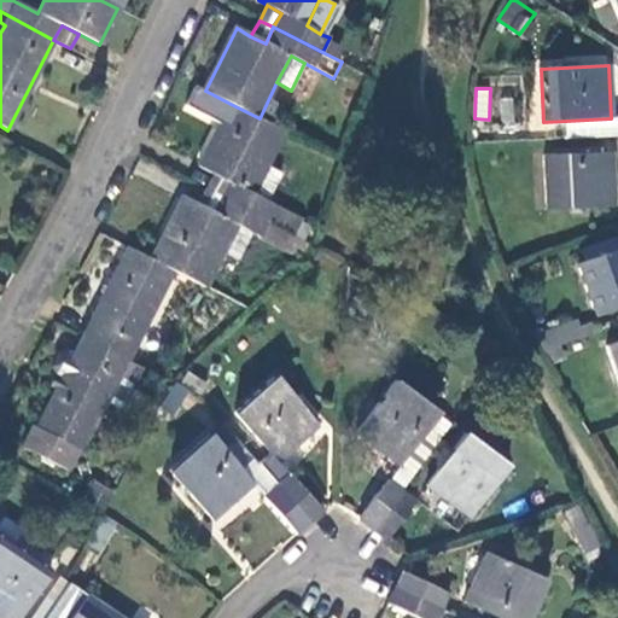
[(269,163),(286,132),(260,118),(231,104),(199,165),(214,174),(227,181),(220,197),(268,221),(277,205),(269,202),(254,193),(269,163)]
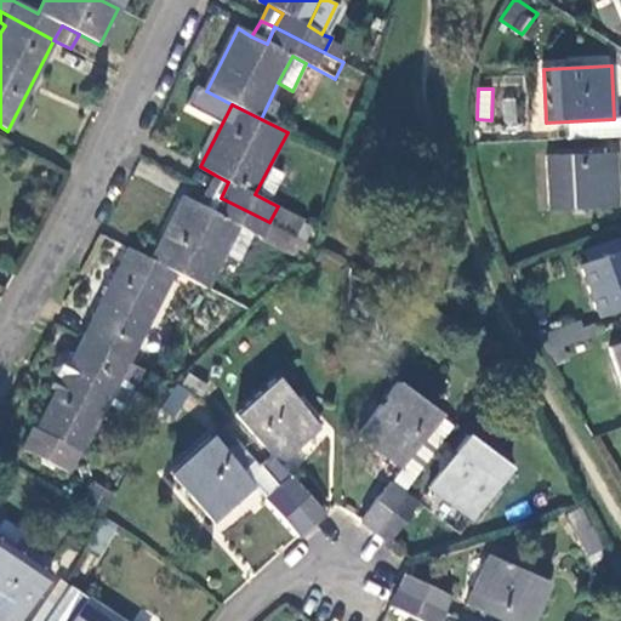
[(620,136),(620,119),(614,119),(569,121),(570,140),(620,136)]
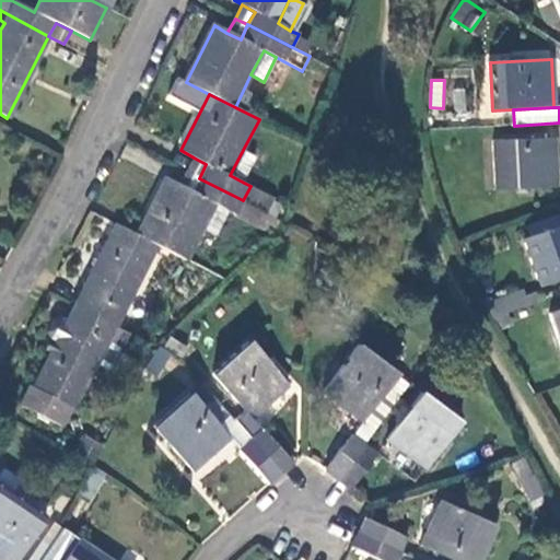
[(558,186),(555,139),(494,141),(497,190),(558,186)]
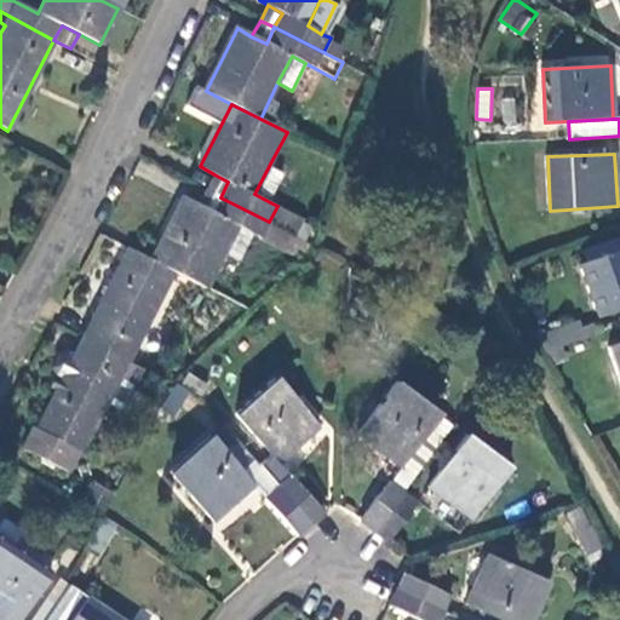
[(285,173),(270,164),(254,194),(270,202),(285,173)]
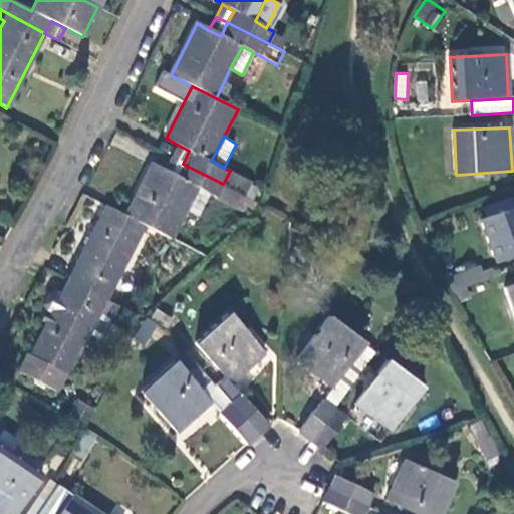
[(178,145),(171,158),(183,164),(189,151),(178,145)]
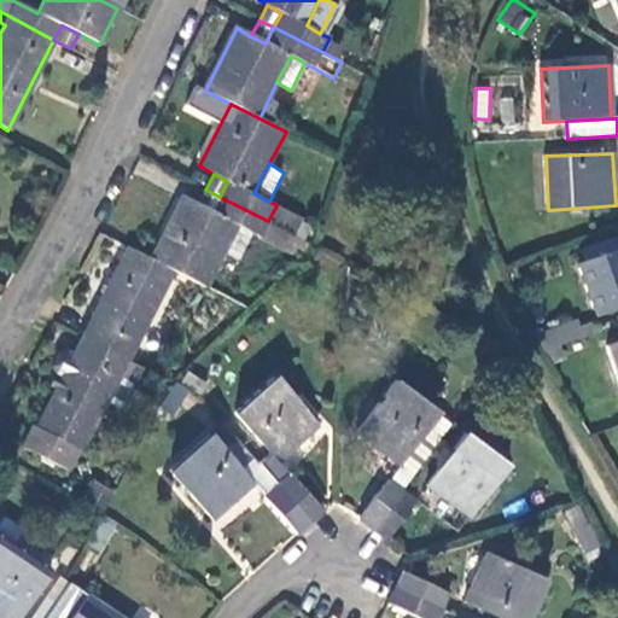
[(220,197),(205,190),(198,204),(213,211),(220,197)]
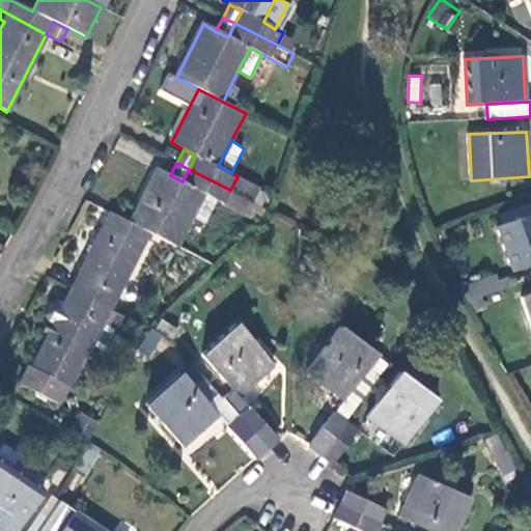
[(219,201),(224,203),(230,190),(189,169),(183,182),(170,175),(157,169),(130,223),(150,233),(176,247),(194,214),(204,193),(219,201)]
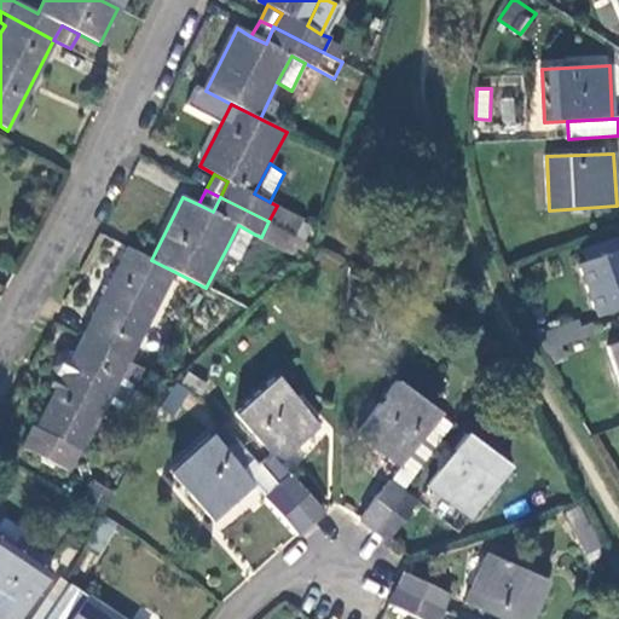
[(268,221),(295,236),(304,219),(277,206),(268,221)]
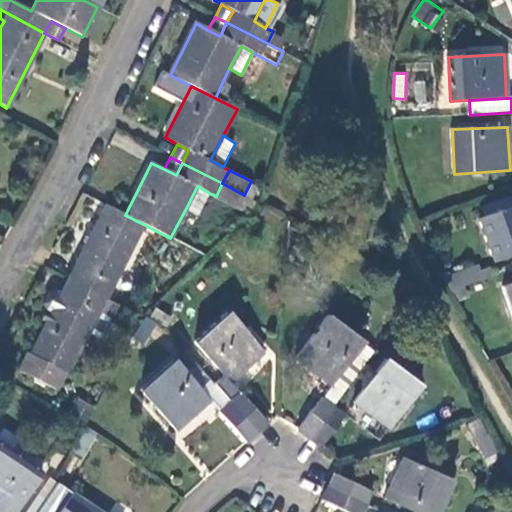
[(249,214),(260,203),(244,195),(222,183),(216,196),(249,214)]
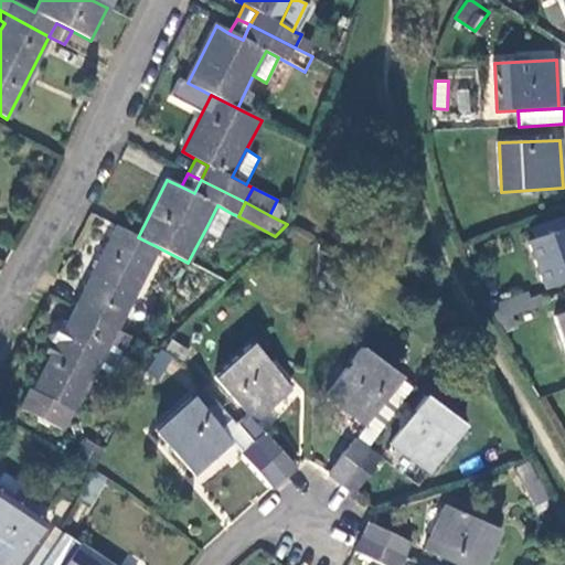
[(222,236),(233,214),(217,205),(206,227),(222,236)]
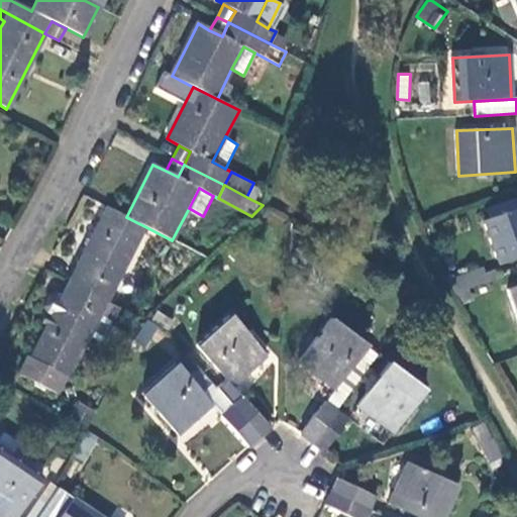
[(108,208),(70,283),(108,302),(146,227),(126,217),(108,208)]
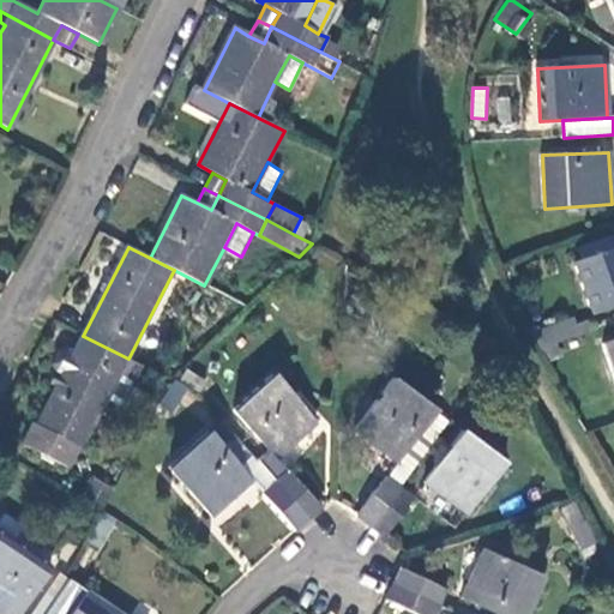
[(613,248),(575,263),(591,313),(613,304),(613,248)]
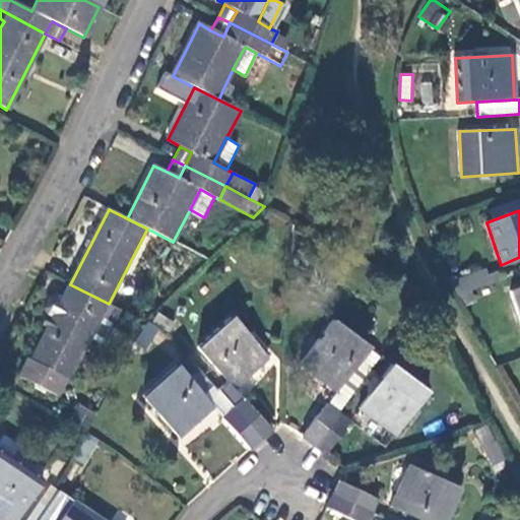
[(467,276),(451,283),(457,295),(473,288),(467,276)]
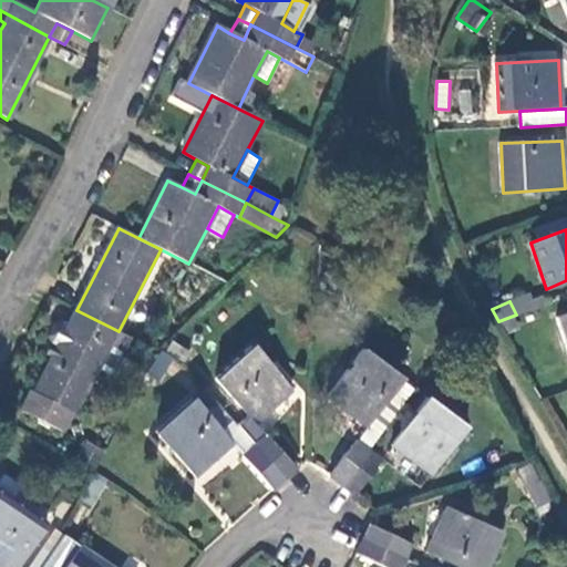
[(119,331),(76,310),(68,327),(59,322),(51,326),(45,338),(49,344),(57,349),(52,358),(35,393),(31,390),(21,410),(62,431),(72,412),(75,414),(99,369),(111,346),(124,352),(132,338),(119,331)]
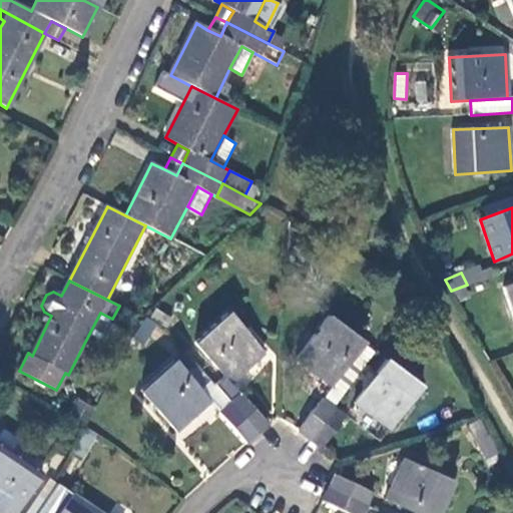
[(512,284),(503,288),(512,315),(512,284)]
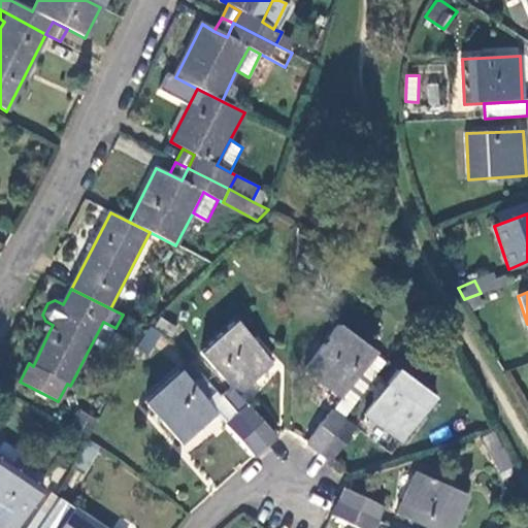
[(481,293),(464,299),(471,311),(487,304),(481,293)]
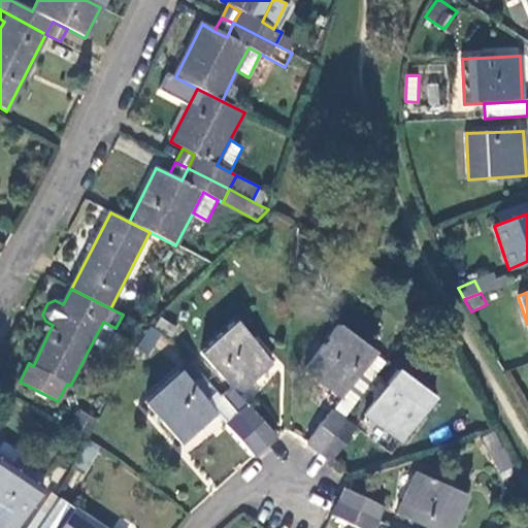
[(136,322),(146,327),(149,325),(153,317),(141,312),(136,322)]
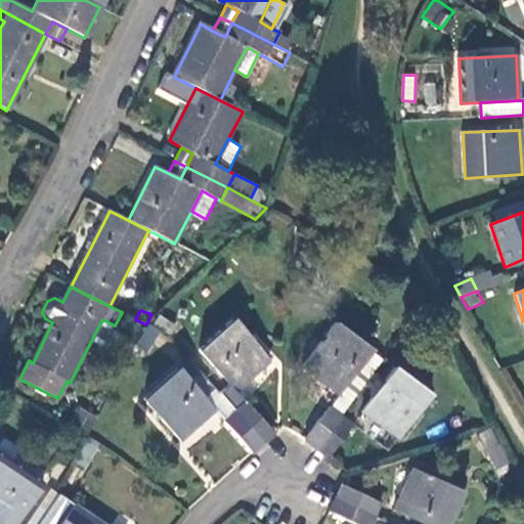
[(176,326),(161,316),(155,324),(170,334),(176,326)]
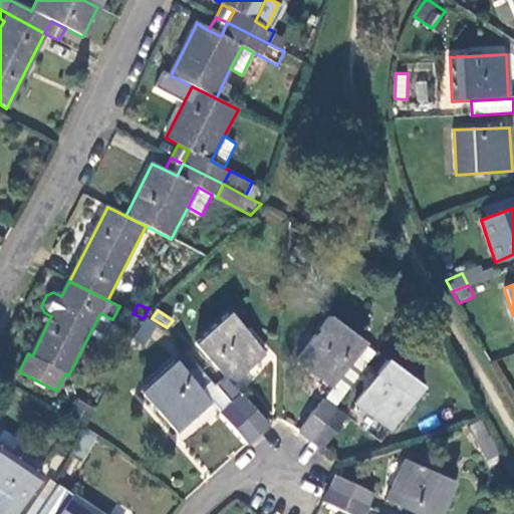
[(51,316),(44,312),(40,321),(47,324),(51,316)]
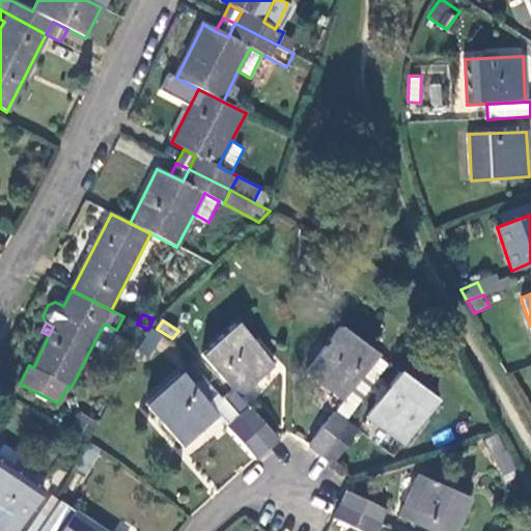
[(116,330),(104,324),(92,345),(106,352),(116,330)]
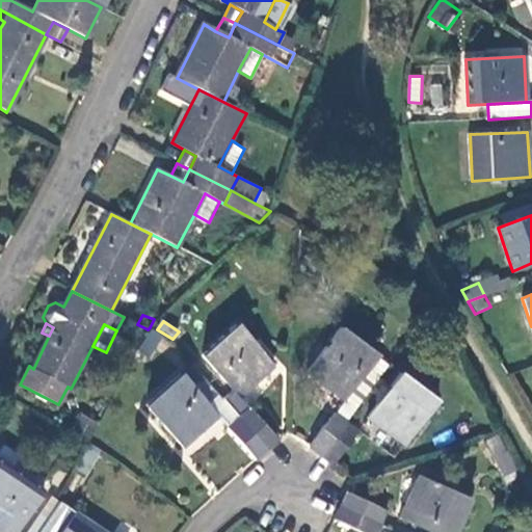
[(239,397),(240,398),(274,367),(238,325),(204,357),(239,397)]
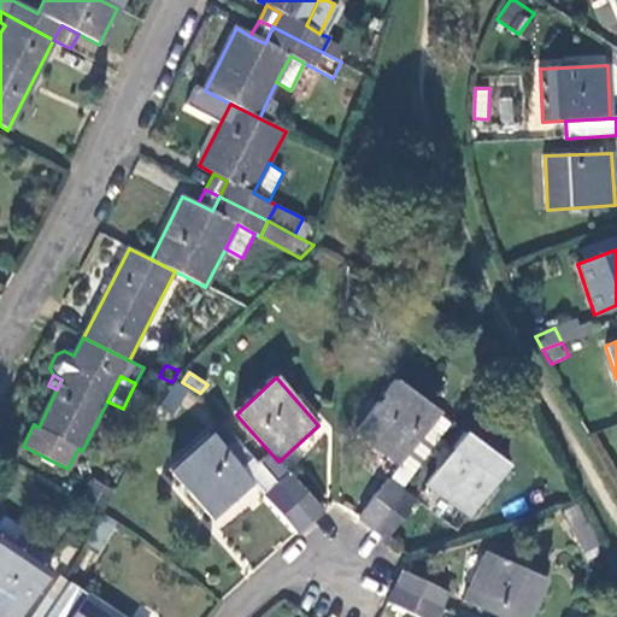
[(399,464),(438,413),(395,383),(358,433),(399,464)]
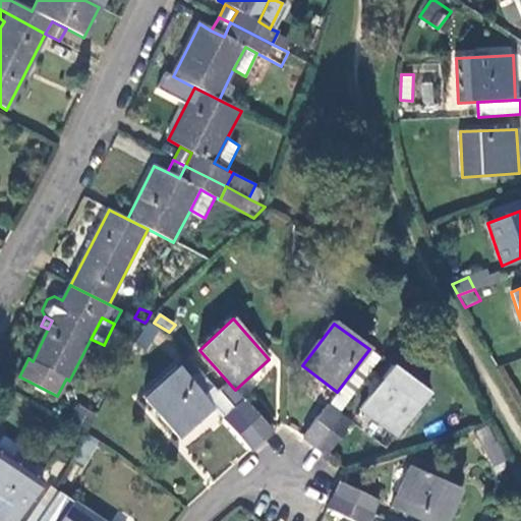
[(143,349),(157,333),(149,327),(136,343),(143,349)]
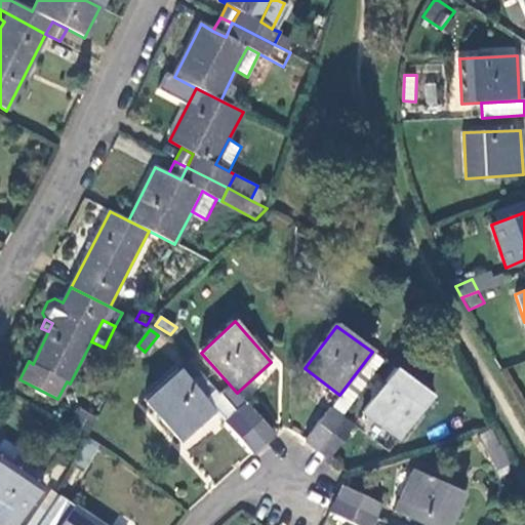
[(344,414),(384,360),(372,352),(339,395),(331,406),(344,414)]
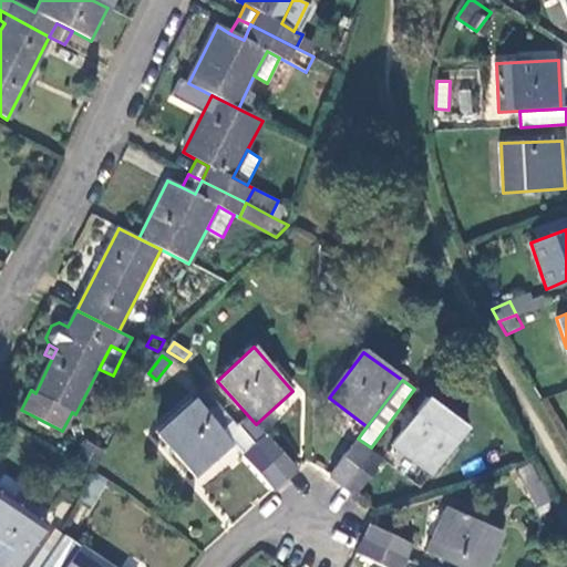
[(542,383),(535,385),(543,399),(566,390),(566,382),(545,390),(542,383)]
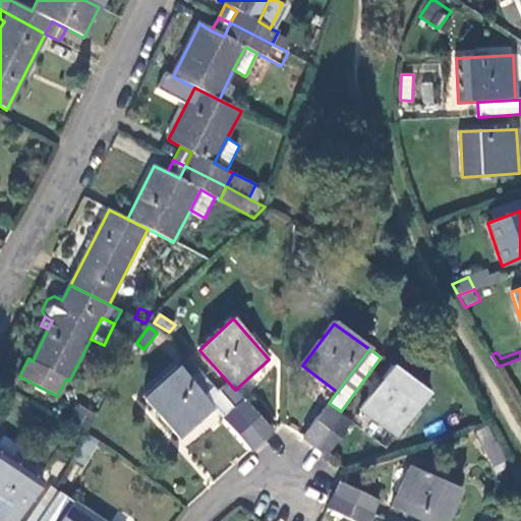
[(214,407),(223,417),(233,410),(224,398),(188,357),(179,366),(214,407)]
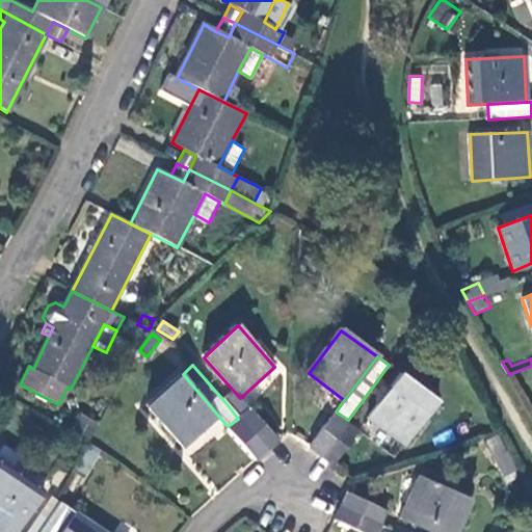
[(183,448),(218,416),(183,374),(147,406),(183,448)]
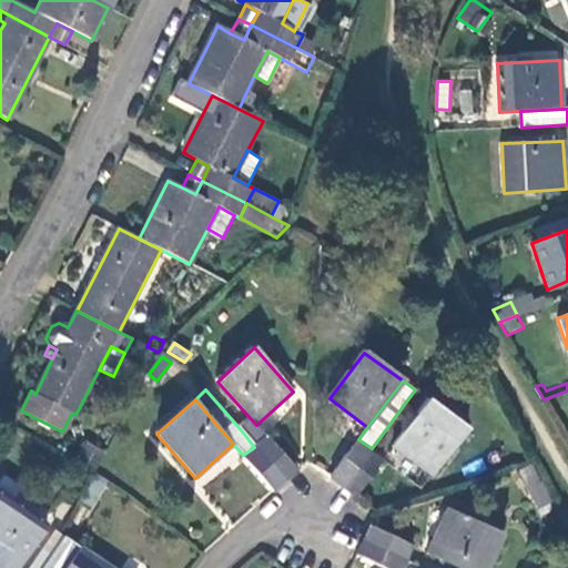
[(467,428),(427,399),(393,446),(432,476),(467,428)]
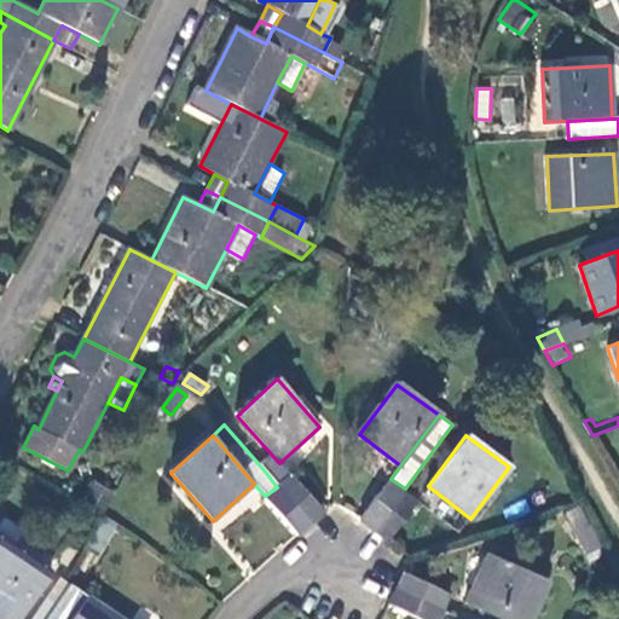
[(277,487),(290,475),(279,463),(278,462),(266,473),(277,487)]
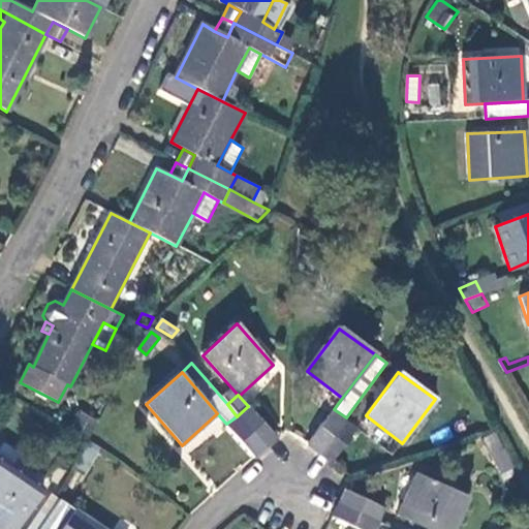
[(237,416),(267,448),(278,437),(248,406),(237,416)]
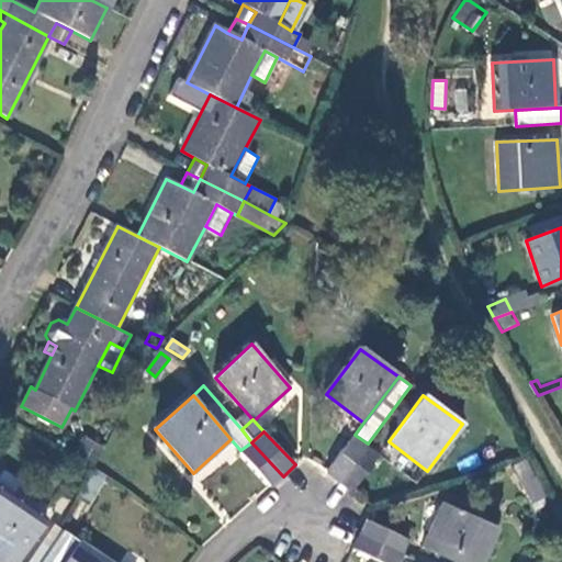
[(326,471),(340,482),(368,444),(355,435),(326,471)]
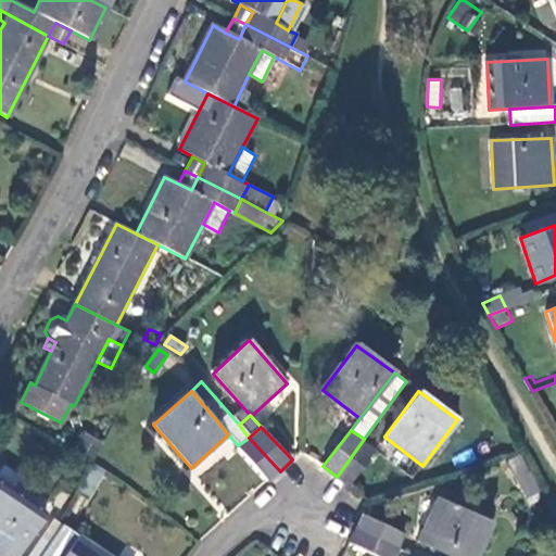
[(76,450),(95,459),(103,442),(85,432),(76,450)]
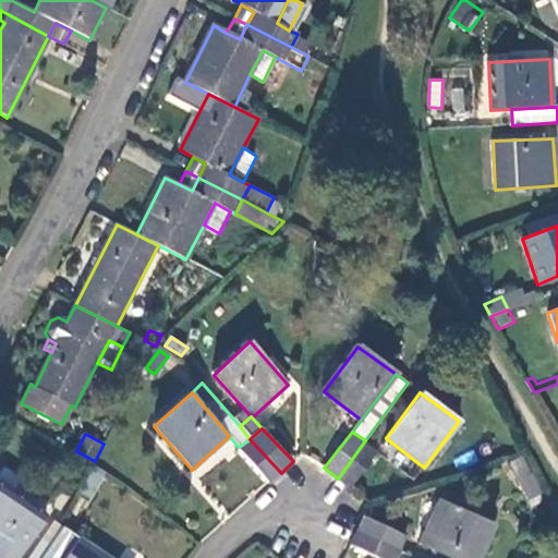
[(269,483),(281,473),(250,439),(239,447),(239,448),(269,483)]
